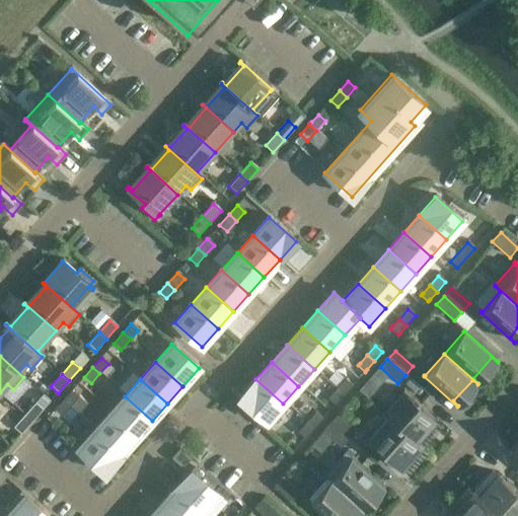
[(283,403),(255,379),(239,397),(267,422),(283,403)]
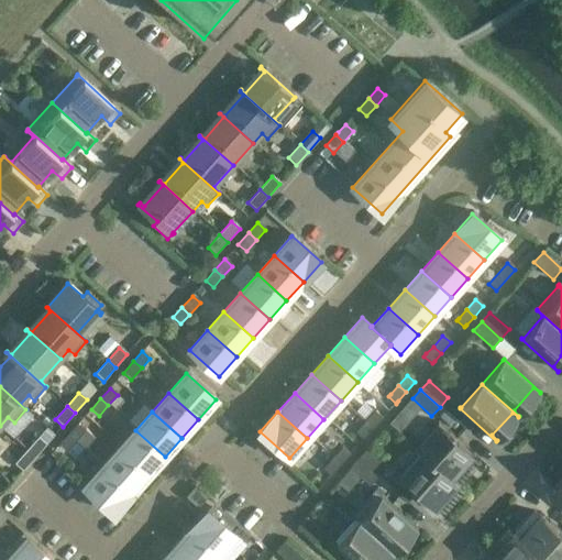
[(373,429),(382,419),(374,412),(365,423),(373,429)]
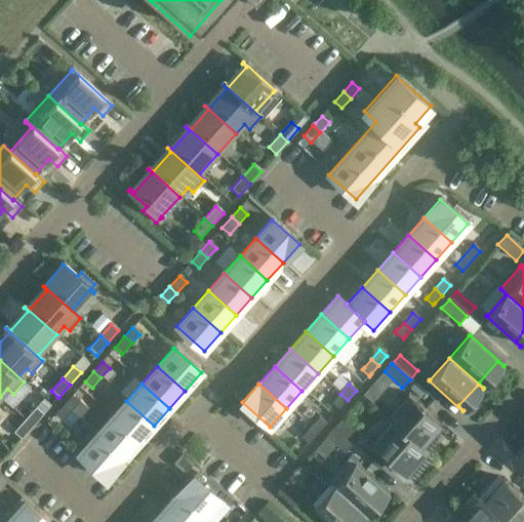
[(340,408),(348,400),(340,394),(333,401),(331,403),(339,410),(339,409),(340,408)]
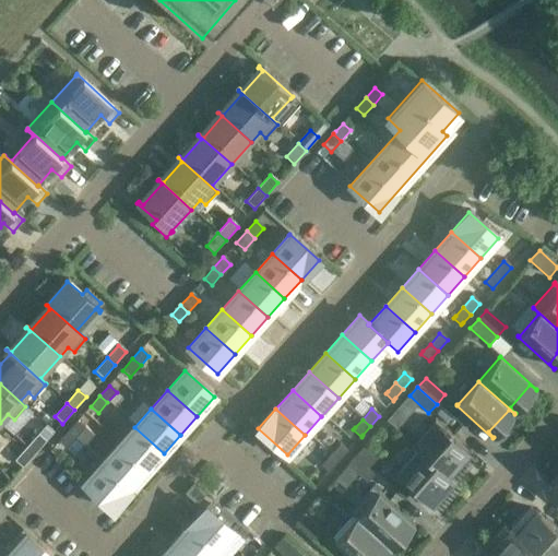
[(434,423),(413,446),(453,482),(460,487),(461,485),(460,484),(460,485),(455,481),(455,480),(467,465),(462,461),(469,453),(475,459),(476,457),(475,457),(435,422),(436,421),(435,420),(434,422),(434,423)]
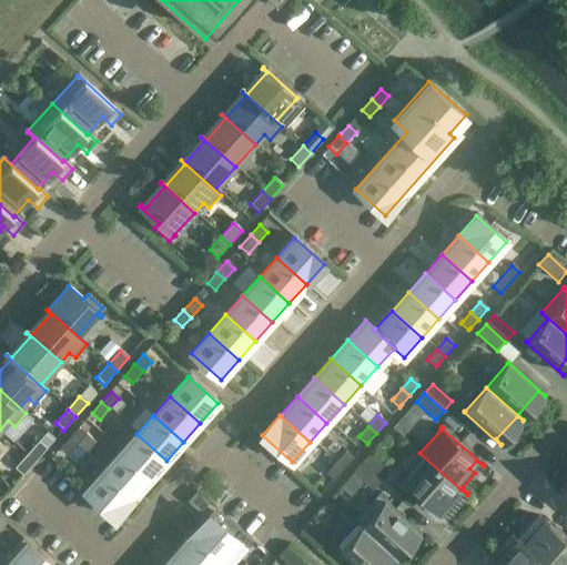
[(78,427),(68,440),(76,447),(85,435),(78,427)]
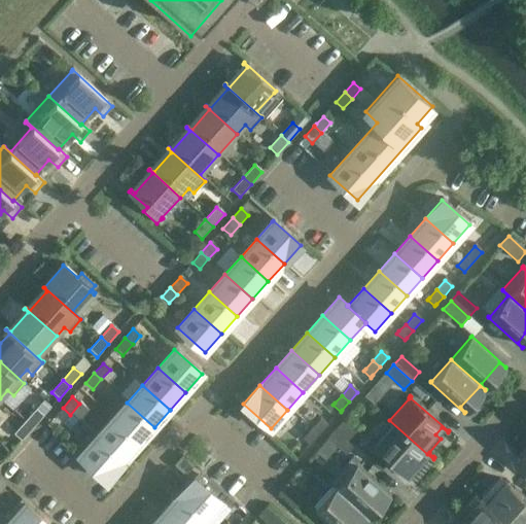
[(154,427),(127,403),(111,420),(139,445),(154,427)]
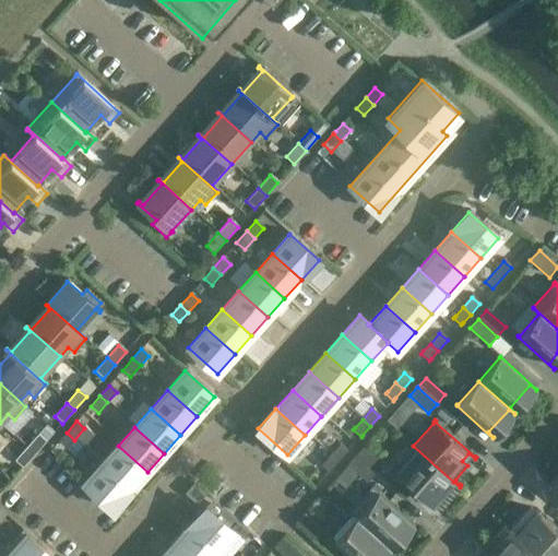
[(67,433),(58,442),(66,449),(74,440),(67,433)]
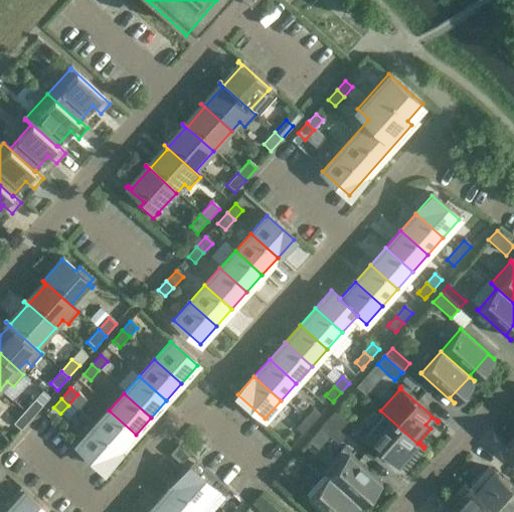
[(35,400),(24,412),(31,419),(42,407),(35,400)]
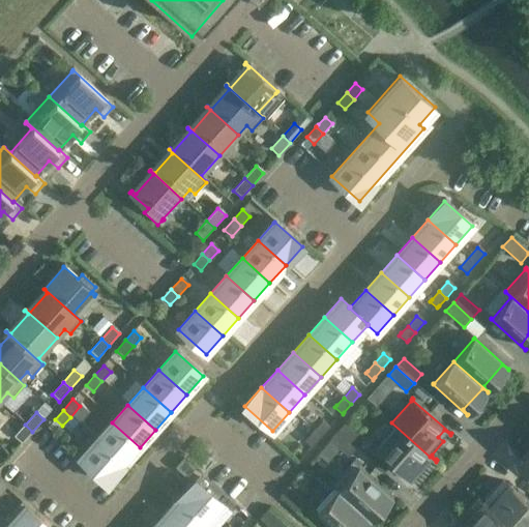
[(303,442),(311,448),(329,429),(322,421),(303,442)]
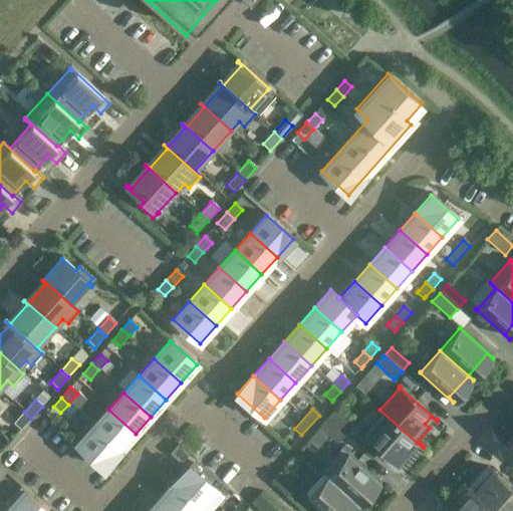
[(136,434),(108,410),(93,427),(119,451),(136,434)]
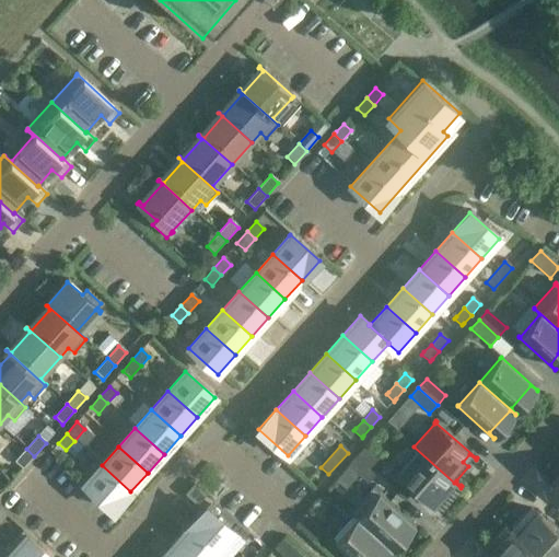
[(384,464),(365,447),(356,456),(375,474),(384,464)]
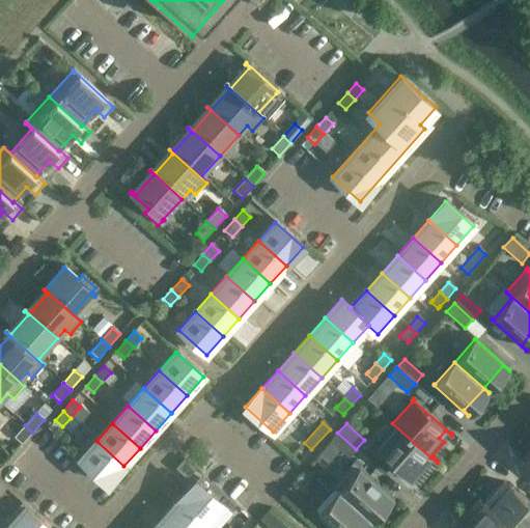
[(424,465),(430,457),(392,423),(391,423),(390,424),(391,425),(391,424),(396,428),(395,429),(396,429),(378,450),(377,449),(375,451),(377,452),(377,451),(415,485),(415,487),(417,484),(416,484),(429,469),(424,465)]
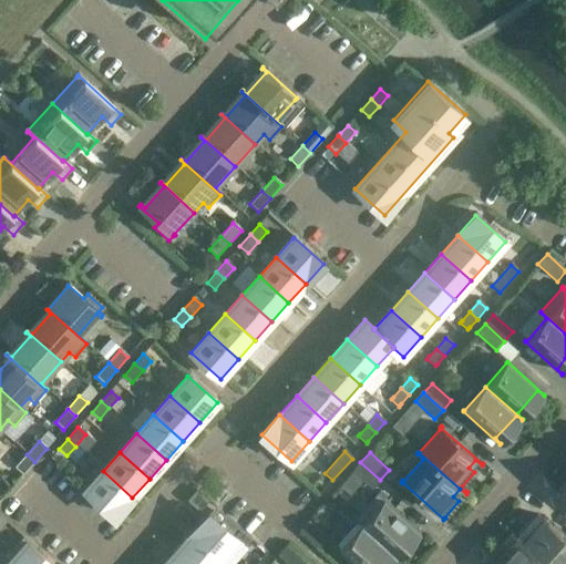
[(22,475),(34,462),(27,454),(14,468),(22,475)]
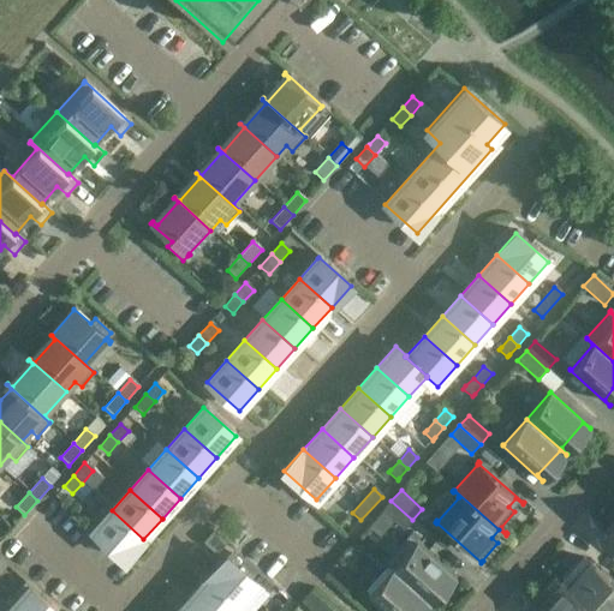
[(412,520),(391,501),(382,511),(403,531),(412,520)]
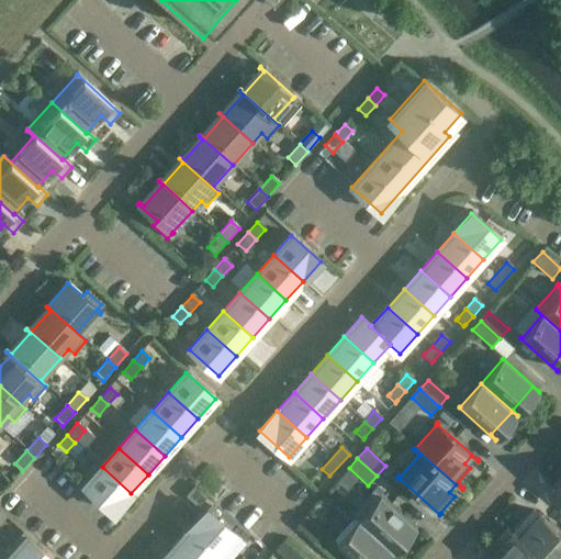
[(131,493),(102,467),(85,487),(114,513),(131,493)]
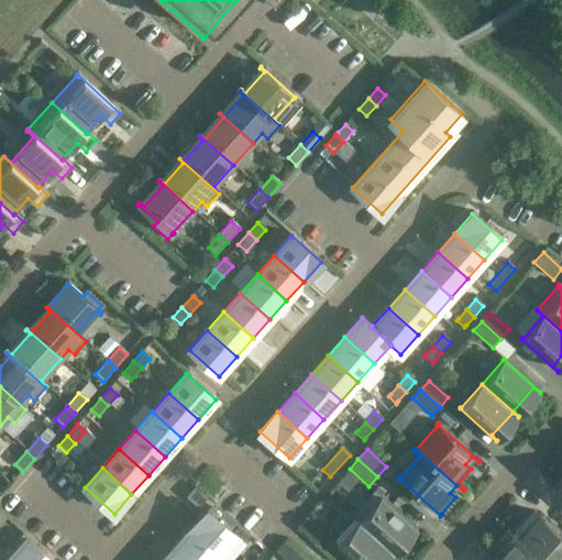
[(561,487),(558,494),(551,489),(551,490),(561,500),(561,487)]
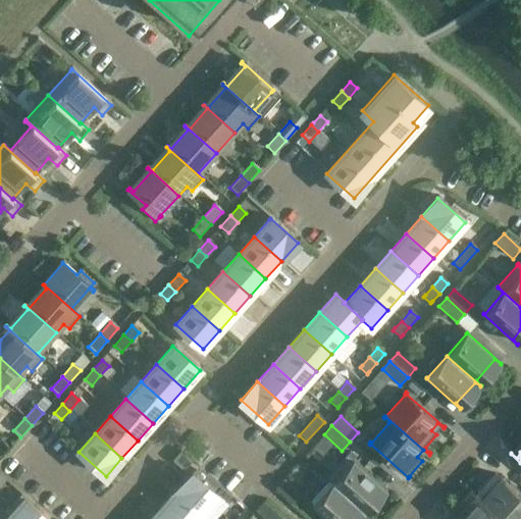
[(347,457),(327,478),(366,514),(367,513),(362,509),(381,487),(386,491),(387,490),(347,455),(346,456),(347,457)]
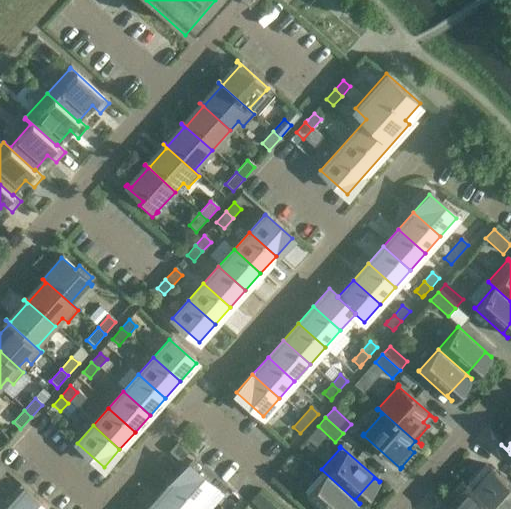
[(465,485),(491,508),(510,508),(510,486),(485,463),(486,463),(485,462),(484,463),(489,469),(483,475),(478,471),(467,484),(466,483),(465,484),(461,480),(462,479),(461,479),(459,480),(465,485)]
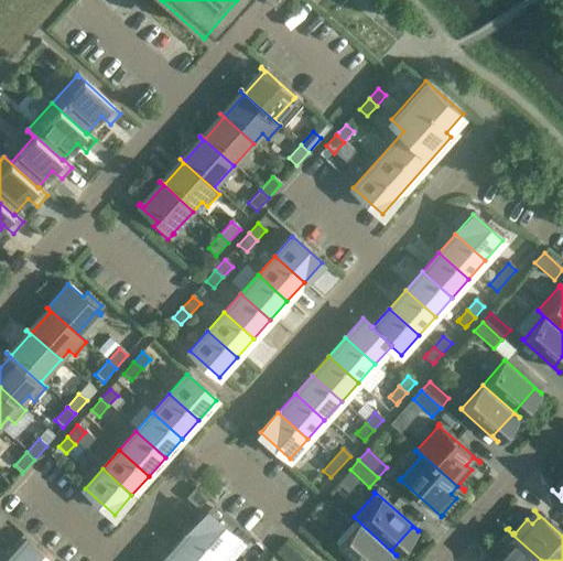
[(207,511),(190,531),(219,558),(237,538),(207,511)]
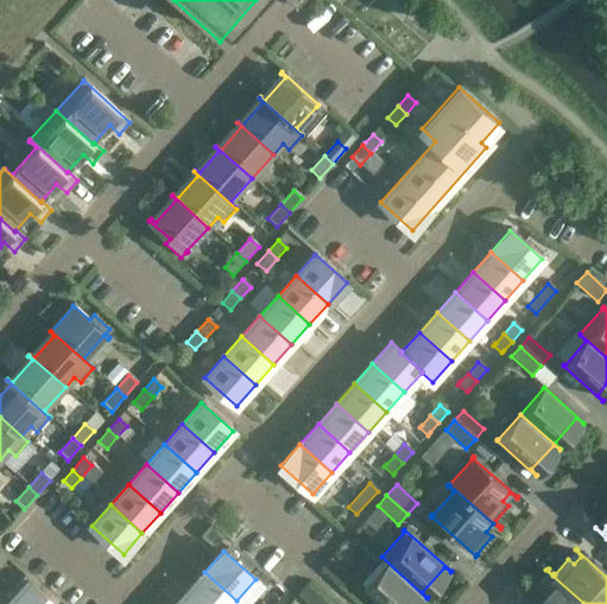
[(427,598),(381,557),(380,558),(386,564),(365,589),(365,587),(364,589),(380,603),(410,603),(421,593),(427,598)]
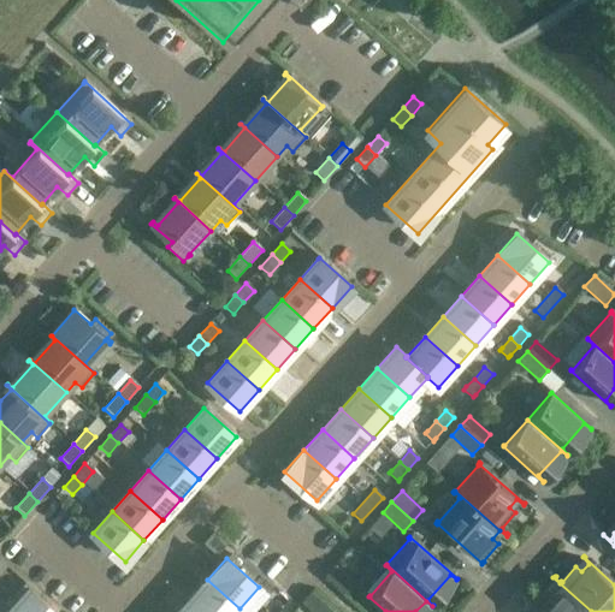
[(237,611),(240,608),(207,580),(189,600),(202,611),(237,611)]
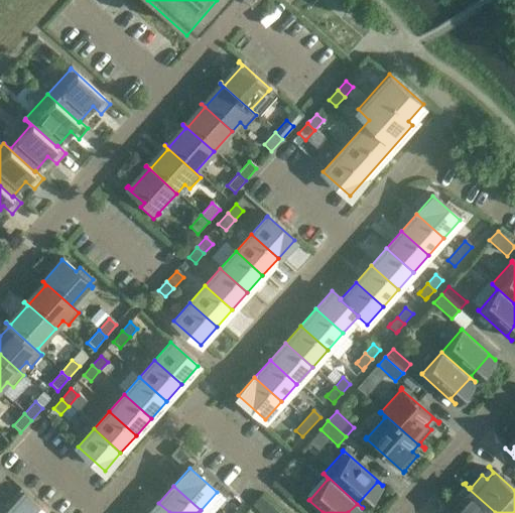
[(46,512),(20,489),(19,490),(3,508),(8,512),(46,512)]
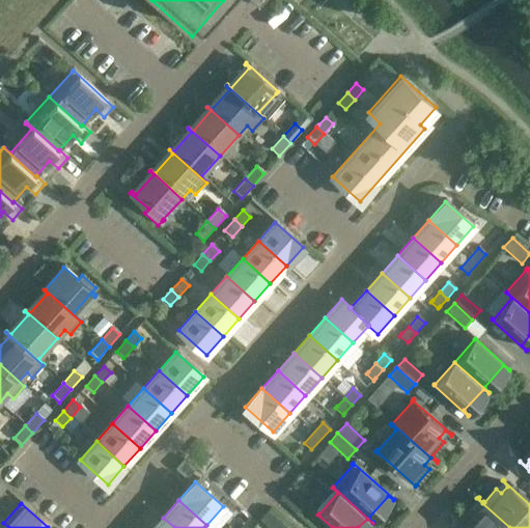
[(509,527),(482,503),(476,510),(471,506),(457,521),(456,521),(455,522),(456,523),(456,522),(463,527),(509,527)]
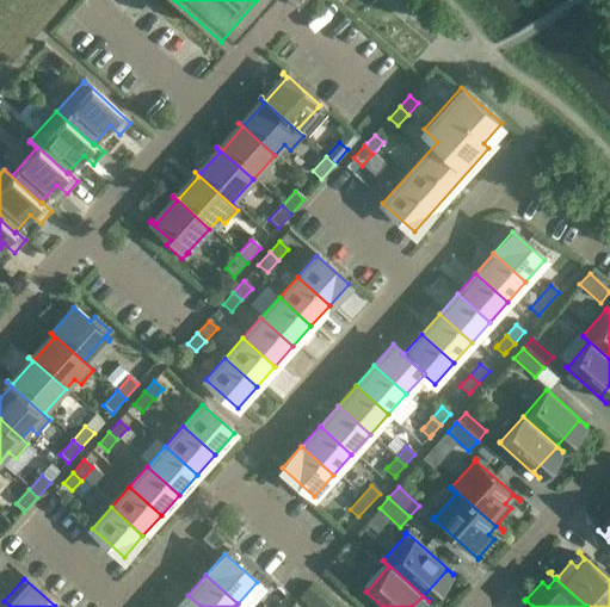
[(328,606),(309,588),(308,588),(299,599),(307,606),(328,606)]
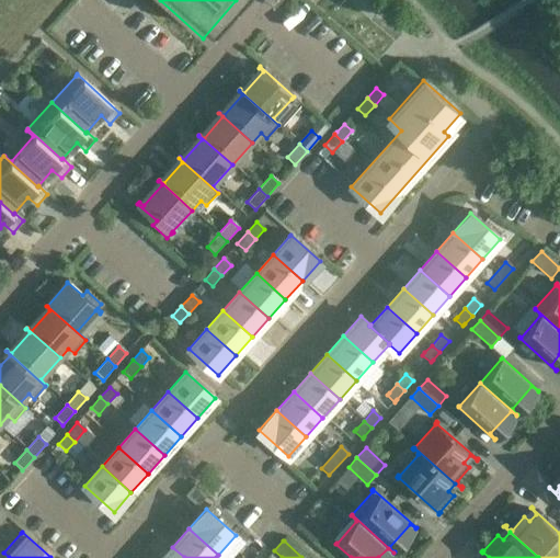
[(184,557),(172,547),(162,557),(184,557)]
